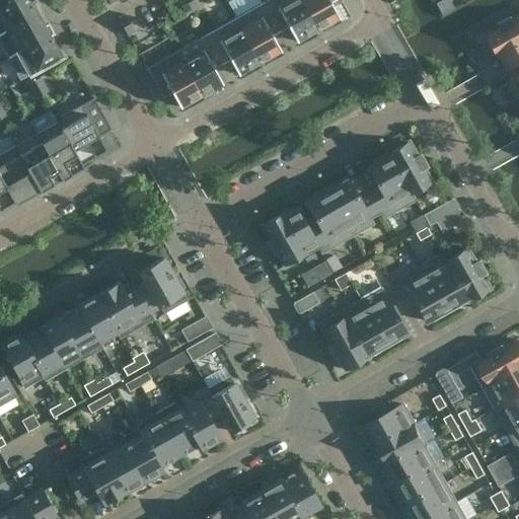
[(9,0),(0,5),(0,22),(4,30),(0,32),(0,33),(39,12),(31,1),(33,0),(9,0)]
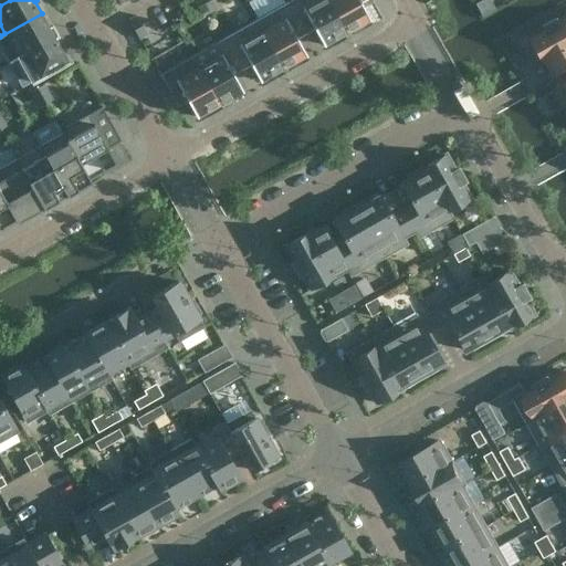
[(192,0),(202,16),(209,12),(202,0),(192,0)]
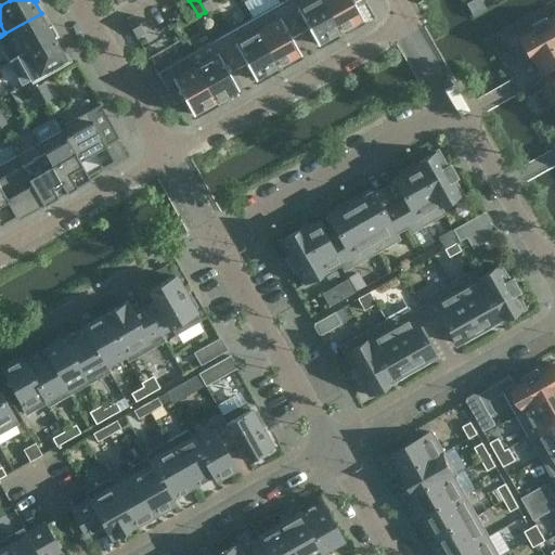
[(207,0),(198,0),(205,12),(211,8),(207,0)]
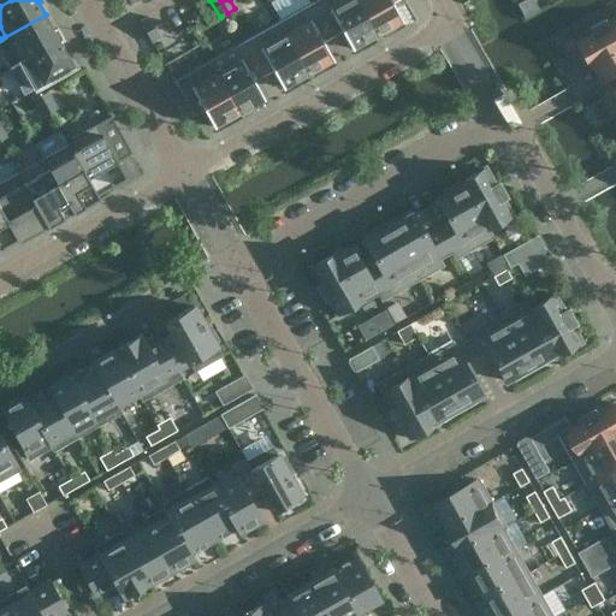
[(351,48),(377,35),(356,0),(314,0),(313,1),(332,37),(342,31),(351,48)]
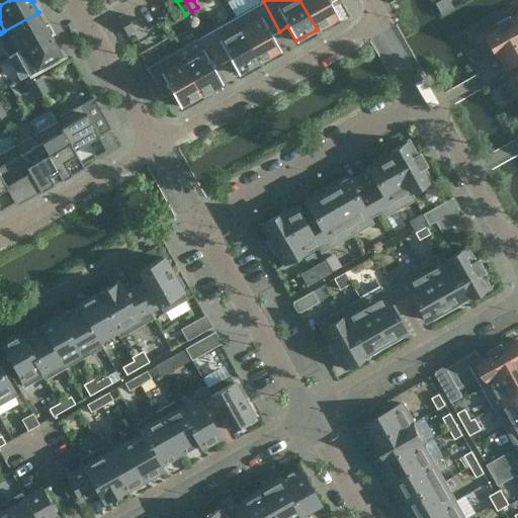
[(299,0),(317,29),(338,17),(330,3),(334,0),(299,0)]
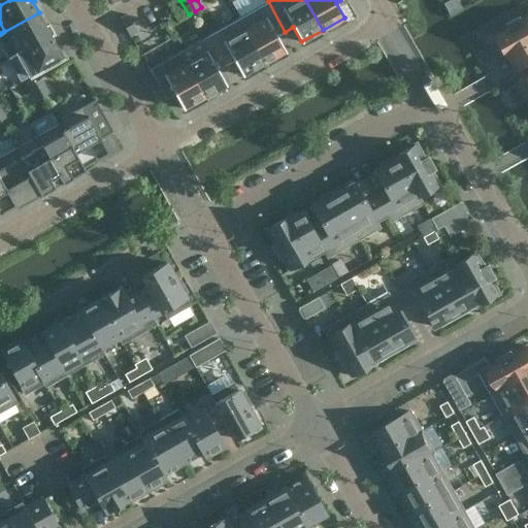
[(238,18),(264,63),(285,51),(277,36),(285,32),(268,1),(238,18)]
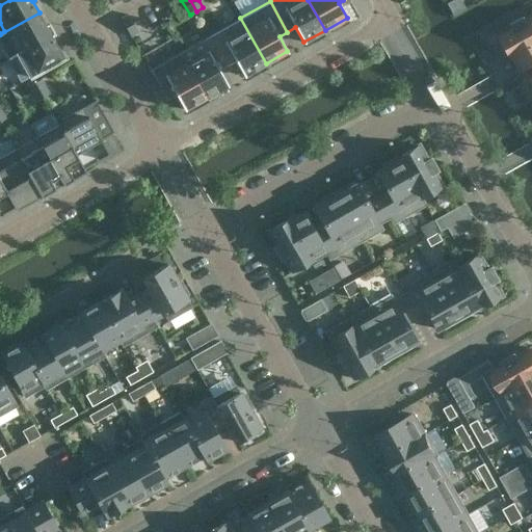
[(0,34),(0,43),(8,58),(54,32),(49,22),(46,24),(40,12),(0,34)]
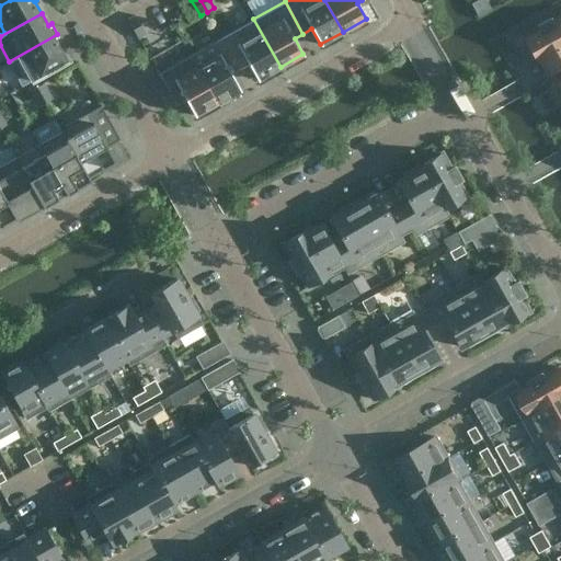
[(135,15),(127,20),(138,38),(145,34),(135,15)]
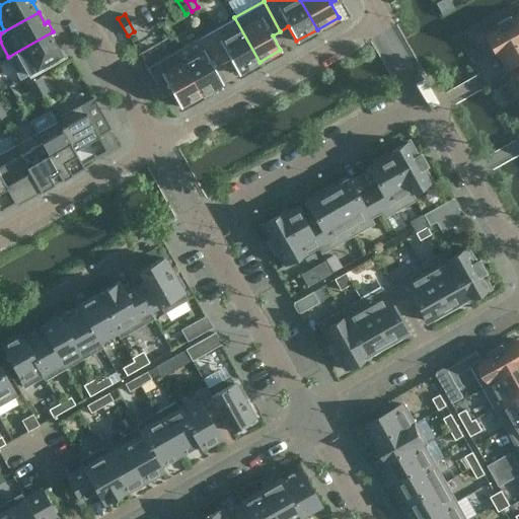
[(484,34),(497,57),(499,55),(506,67),(518,59),(518,14),(510,20),(508,16),(497,23),(499,26),(484,34)]
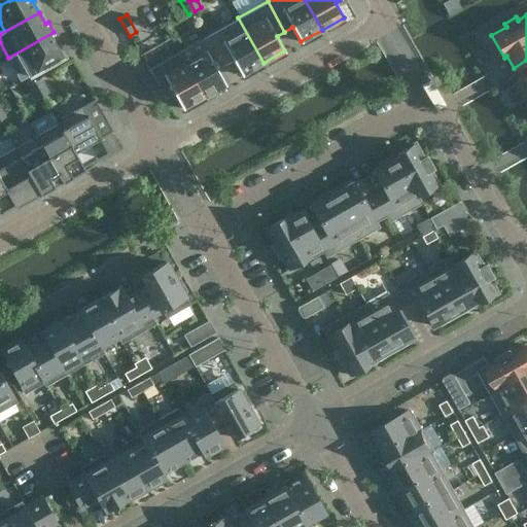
[(242,75),(264,63),(238,18),(208,35),(225,65),(234,61),(242,75)]
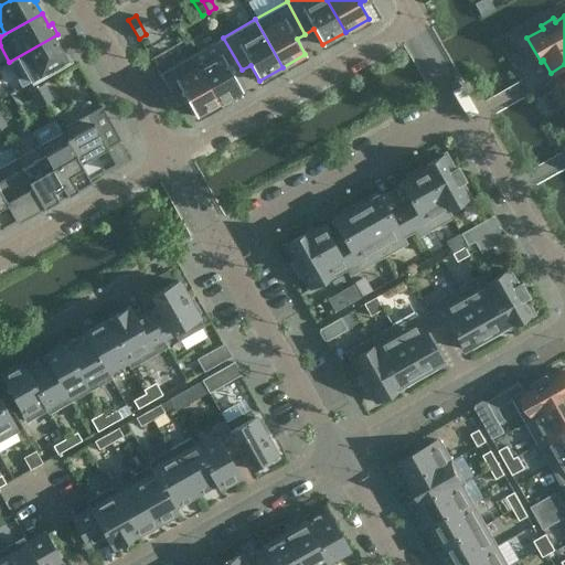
[(32,81),(68,61),(55,38),(59,35),(57,34),(9,62),(10,63),(19,57),(32,81)]
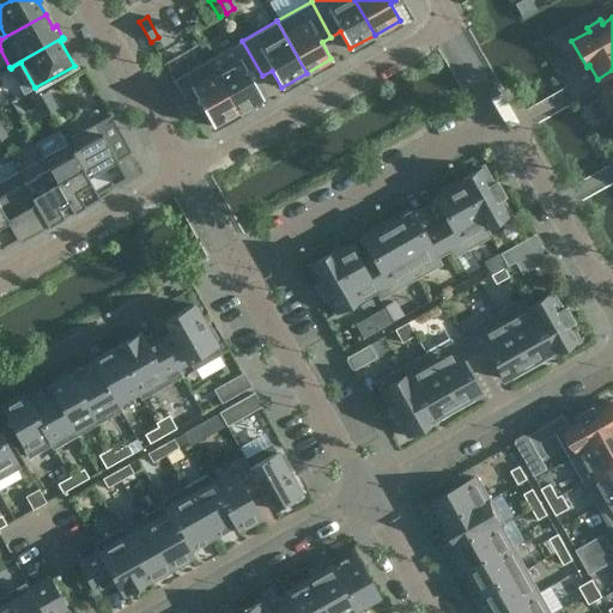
[(208,60),(237,113),(262,98),(253,82),(262,76),(242,41),(208,60)]
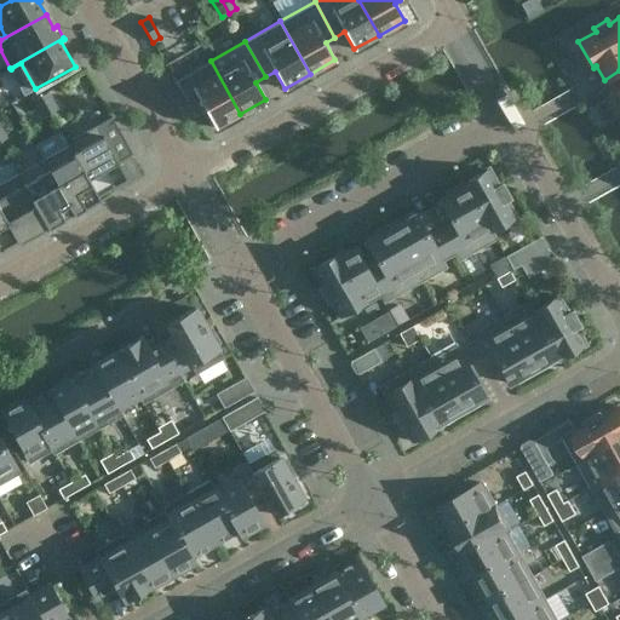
[(195,116),(205,110),(214,127),(240,114),(211,61),(174,80),(195,116)]
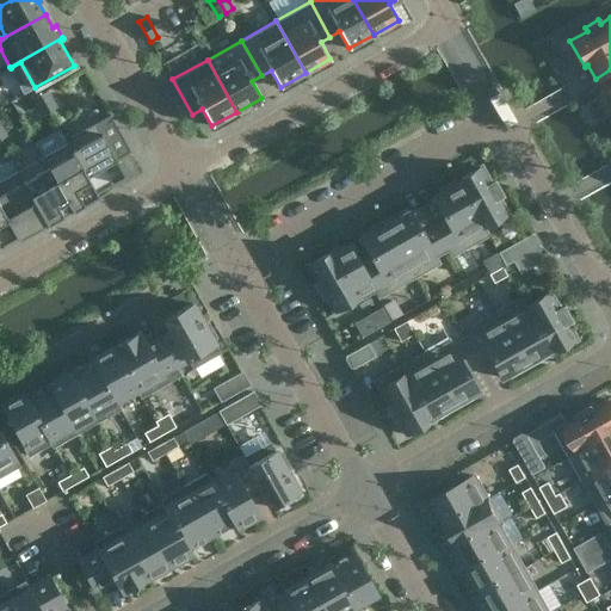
[(56,107),(47,91),(39,94),(49,111),(56,107)]
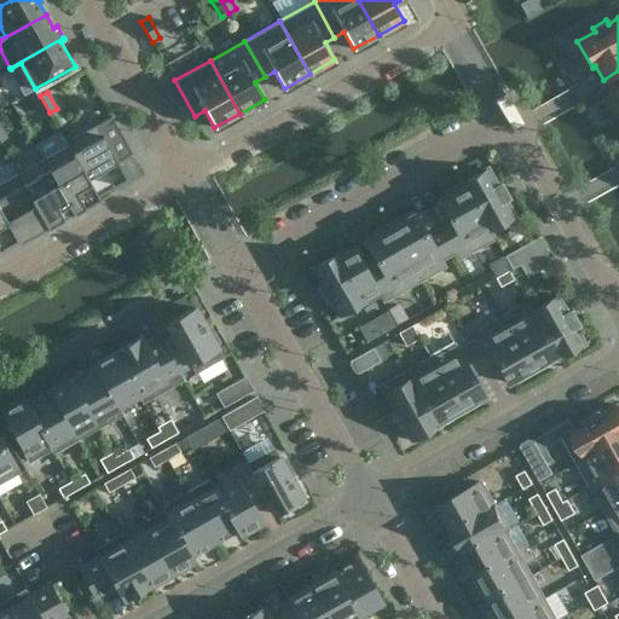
[(50,113),(40,96),(33,99),(42,116),(50,113)]
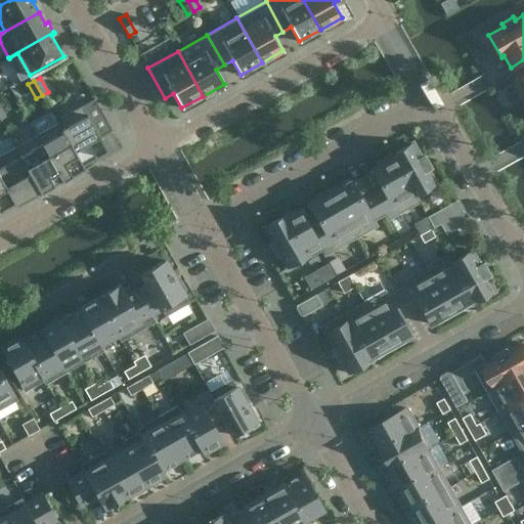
[(56,120),(83,167),(84,167),(83,165),(99,156),(99,155),(107,150),(99,137),(113,130),(94,98),(56,120)]
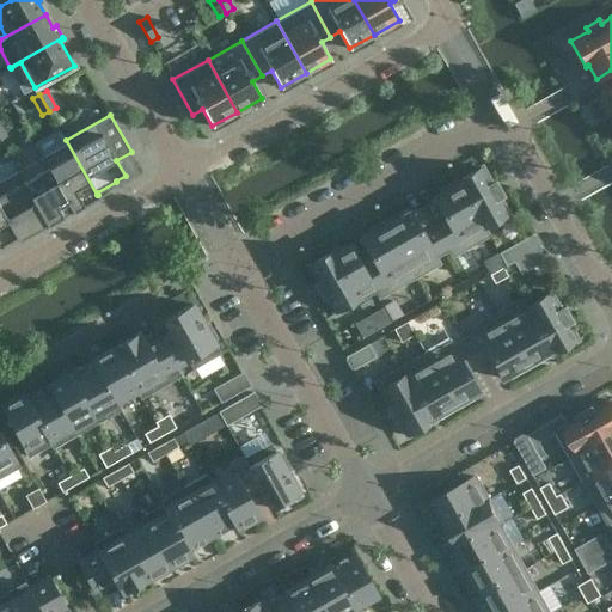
[(98,195),(97,195),(66,140),(65,140),(67,144),(43,158),(72,209),(72,210),(72,212),(99,196),(98,195)]
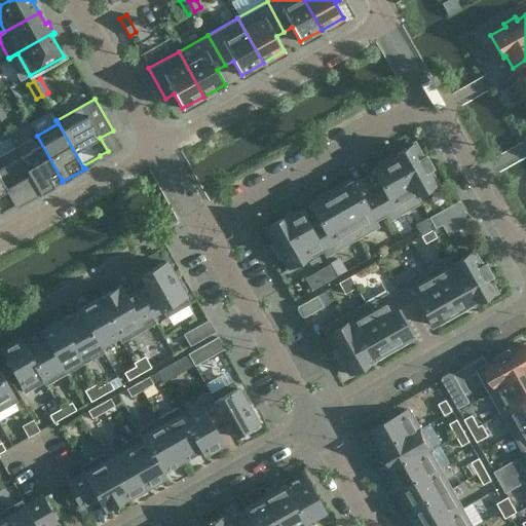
[(53,185),(62,181),(62,180),(37,136),(36,136),(41,144),(21,155),(15,147),(14,148),(41,193),(54,185),(53,185)]
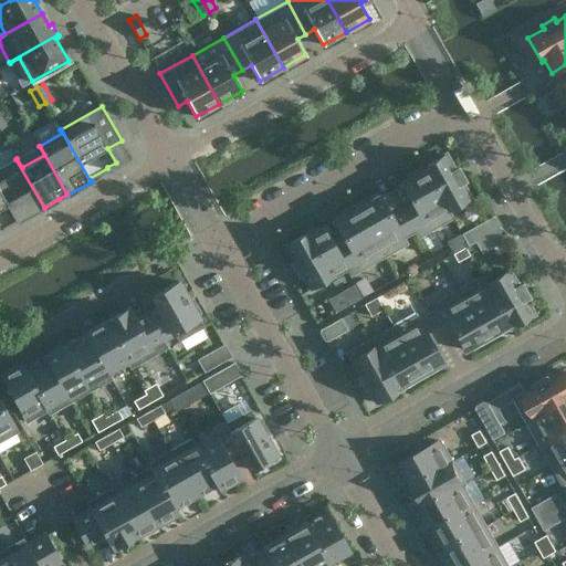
[(461,182),(465,180),(458,168),(453,170),(444,154),(422,167),(451,218),(452,218),(448,211),(470,198),(461,182)]
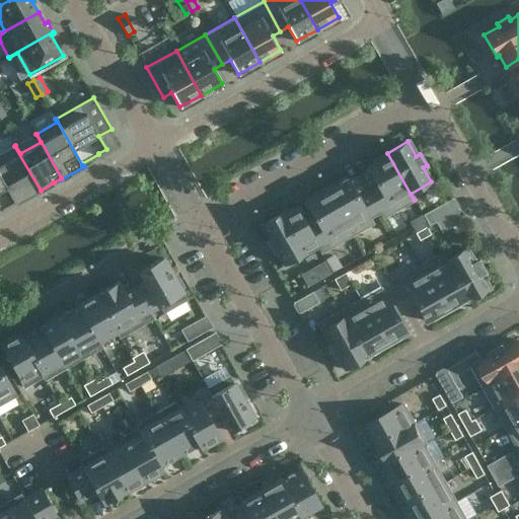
[(0,176),(15,204),(22,200),(40,191),(41,191),(14,146),(0,153),(0,176)]
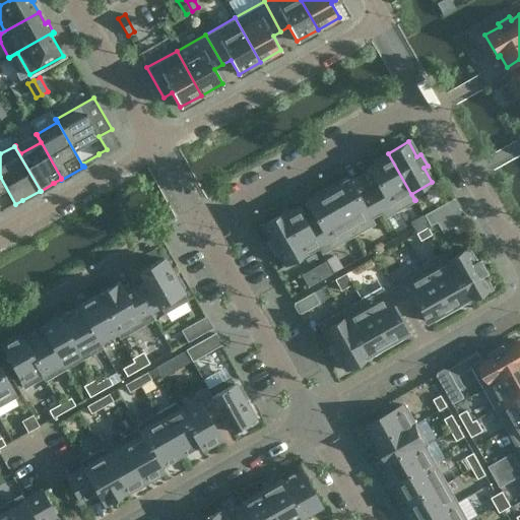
[(414,200),(388,153),(374,161),(376,165),(368,169),(378,185),(368,190),(380,211),(390,206),(393,212),(414,200)]
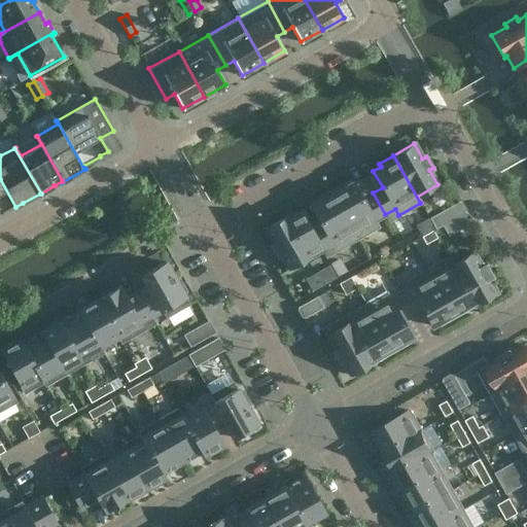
[(0,212),(7,209),(7,208),(13,204),(15,207),(0,179),(0,212)]
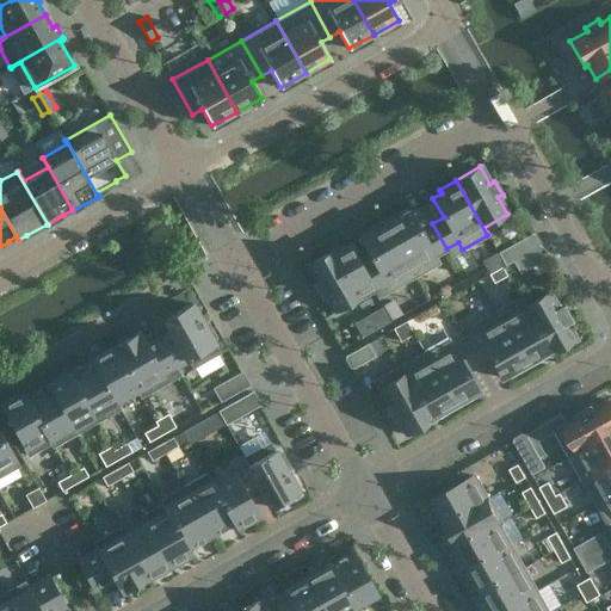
[(446,248),(432,223),(421,230),(409,210),(401,216),(400,213),(383,222),(411,269),(414,277),(439,263),(434,255),(446,248)]
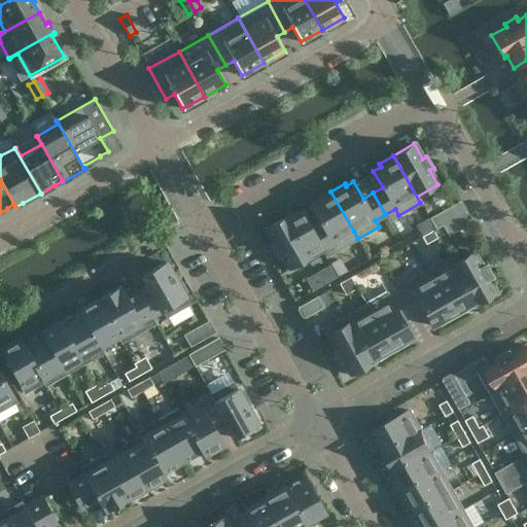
[(354,232),(330,191),(316,199),(318,202),(311,206),(320,222),(311,229),(302,211),(301,212),(322,250),(354,232)]
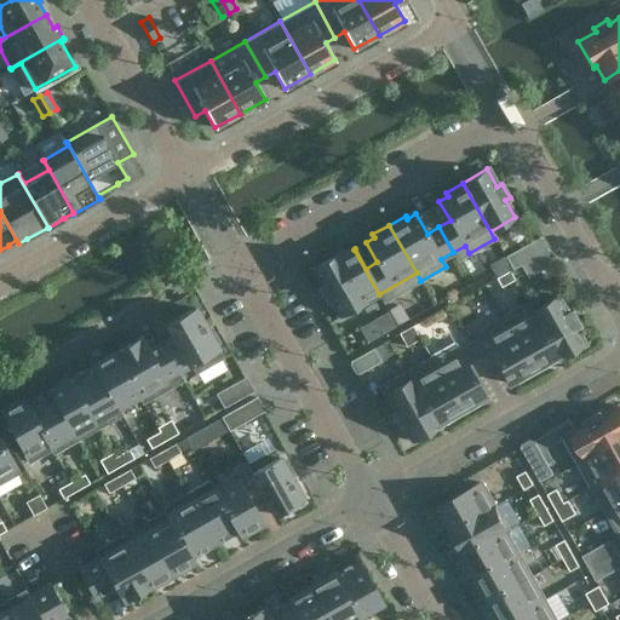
[(540,236),(506,256),(512,269),(514,270),(522,267),(521,264),(547,248),(540,236)]
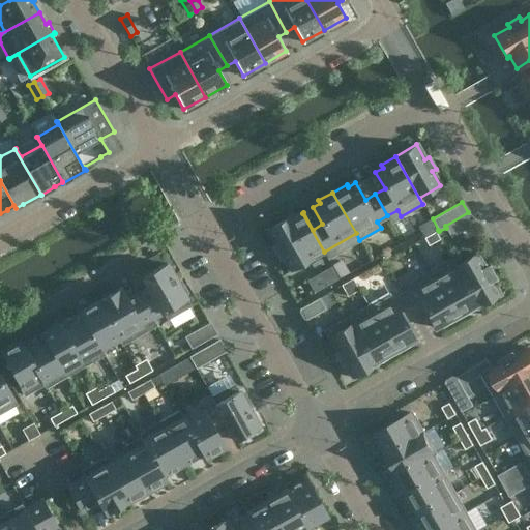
[(468,212),(445,226),(446,228),(450,237),(474,224),(468,212)]
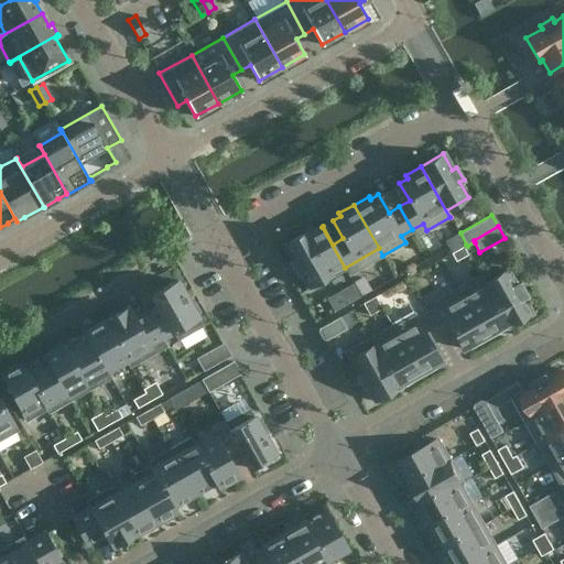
[(310,234),(308,230),(284,243),(293,259),(290,262),(296,274),(301,272),(310,288),(345,268),(322,227),(310,234)]
